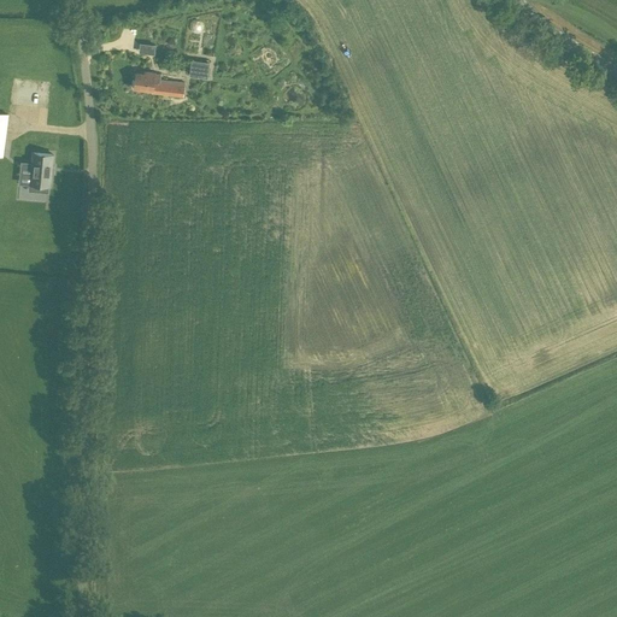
[(157,51),(158,41),(142,37),(141,48),(157,51)]
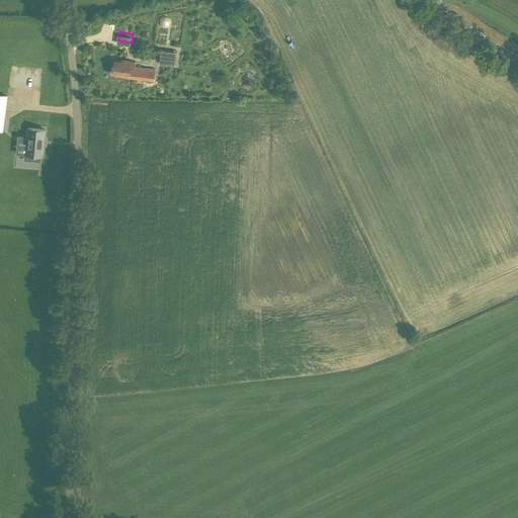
[(168,51),(161,50),(159,63),(166,64),(168,51)]
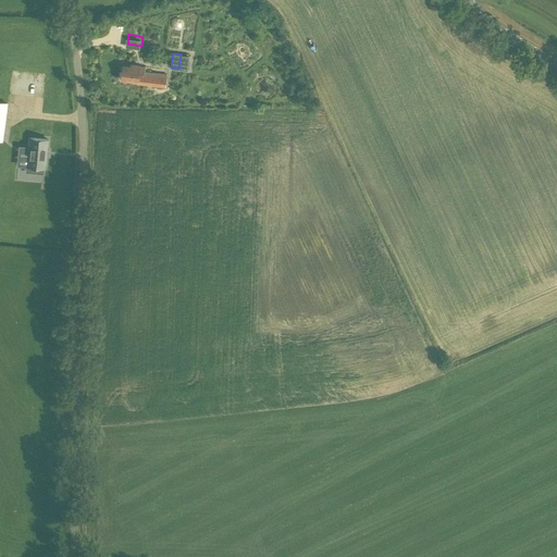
[(145,65),(131,63),(131,65),(123,64),(121,81),(138,82),(138,83),(165,86),(168,73),(145,71),(145,65)]
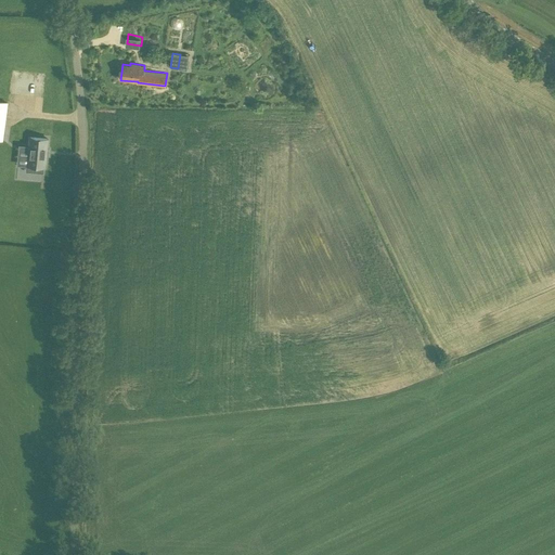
[(46,166),(49,138),(28,136),(25,171),(43,172),(43,166),(46,166)]
